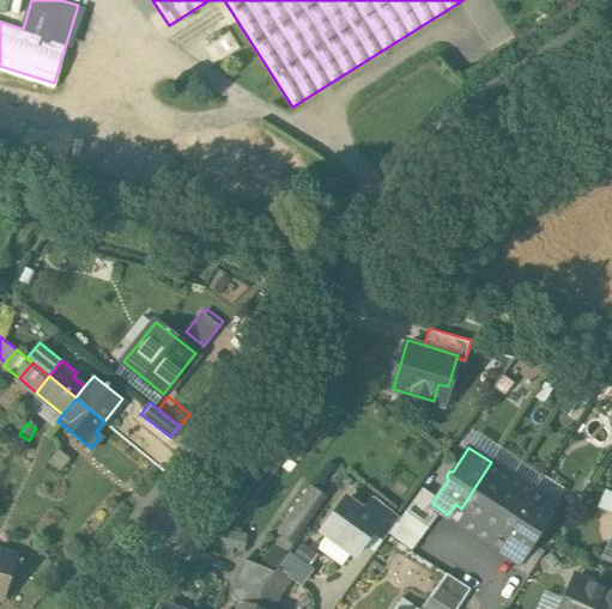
[(491,462),(461,509),(466,512),(460,522),(476,531),(513,475),(491,462)]
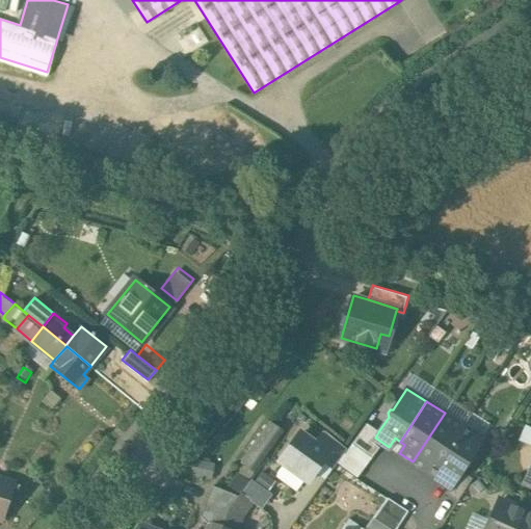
[(445,413),(413,461),(426,471),(432,463),(436,466),(463,425),(445,413)]
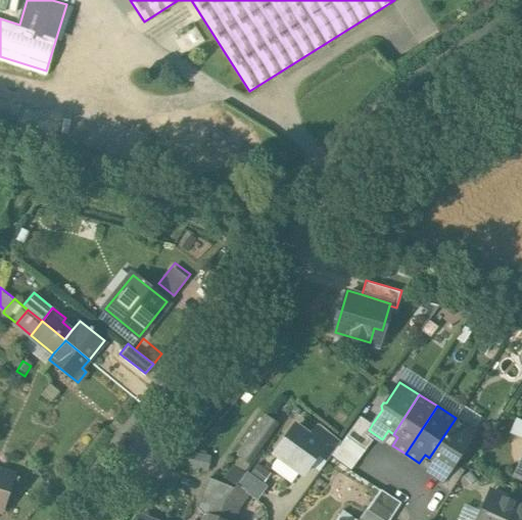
[(266,414),(246,440),(258,448),(278,422),(266,414)]
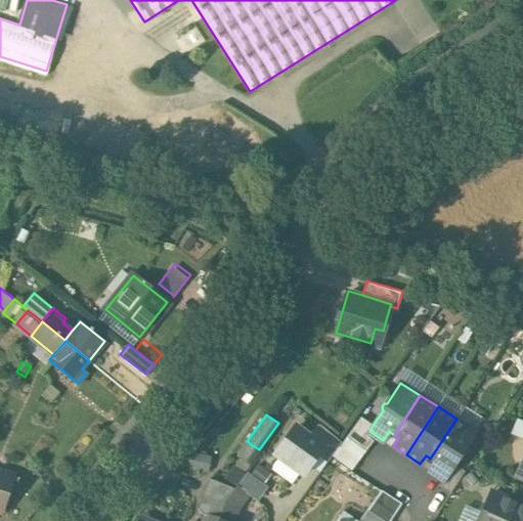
[(361,416),(347,435),(366,450),(375,439),(371,437),(373,433),(369,431),(374,424),(361,416)]
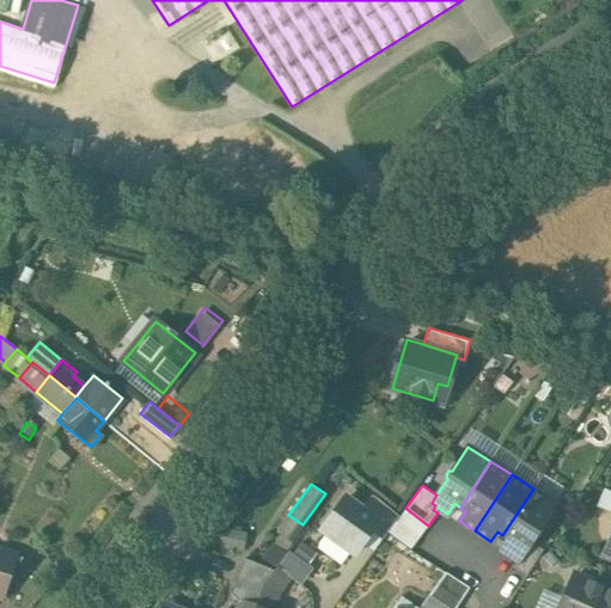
[(533,489),(502,535),(508,539),(502,548),(518,558),(519,559),(531,540),(535,535),(538,534),(541,530),(539,527),(555,503),(533,489)]
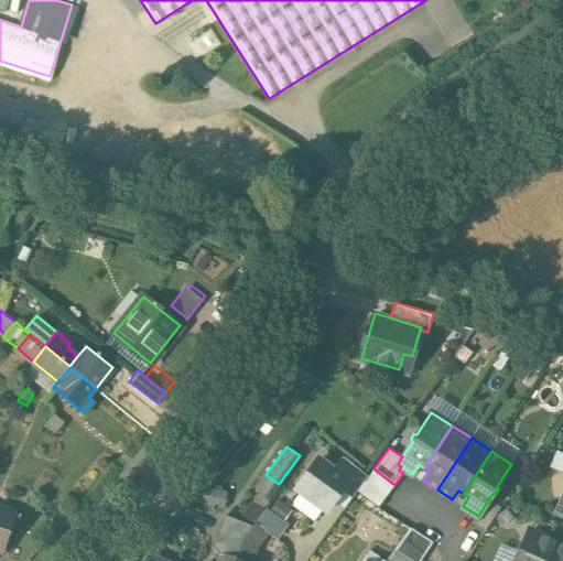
[(368,475),(344,455),(334,468),(349,479),(343,488),(353,496),(368,475)]
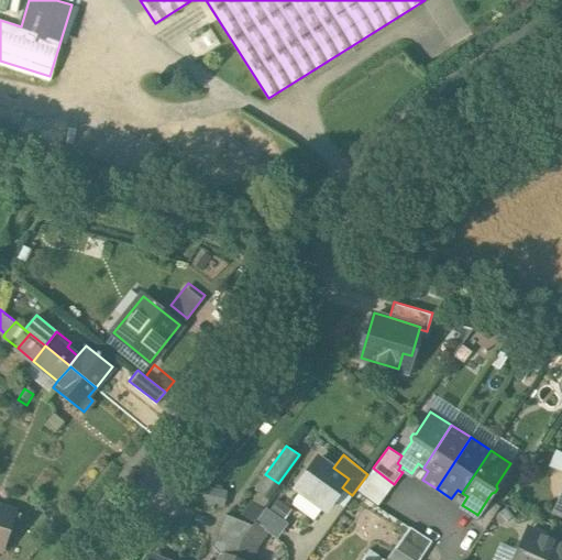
[(333,468),(318,457),(296,486),(327,508),(342,487),(349,479),(333,468)]
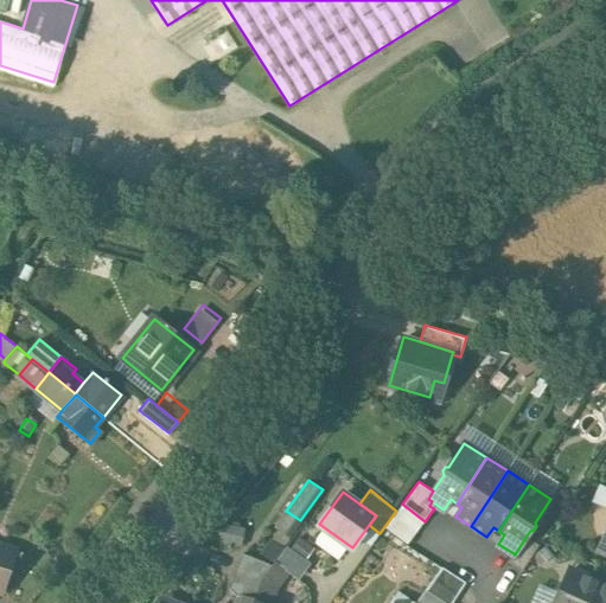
[(292,524),(282,518),(275,526),(286,533),(292,524)]
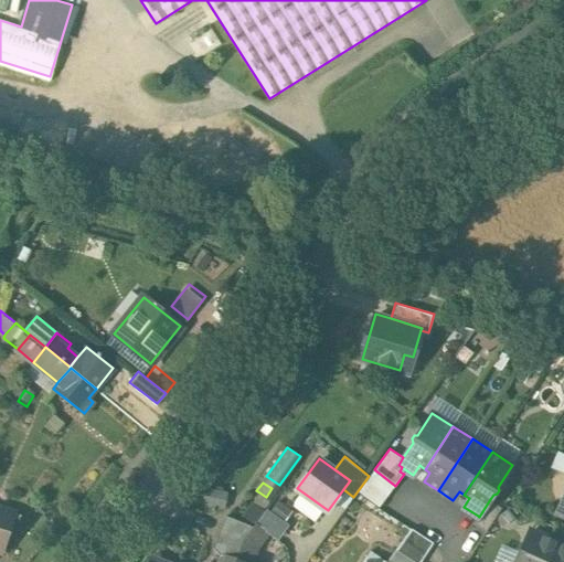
[(209,484),(204,501),(227,507),(232,489),(209,484)]
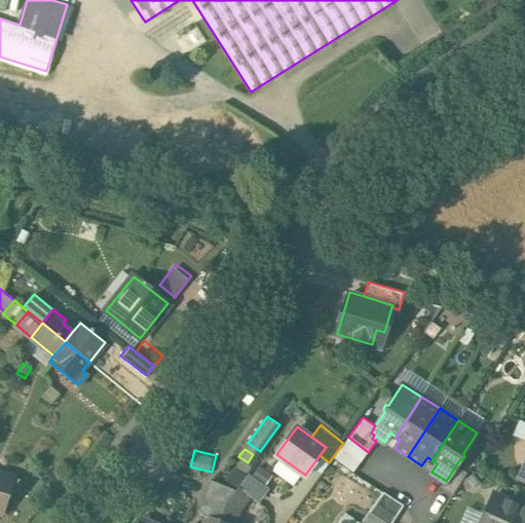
[(466,472),(456,464),(446,481),(445,480),(441,486),(453,494),(466,472)]
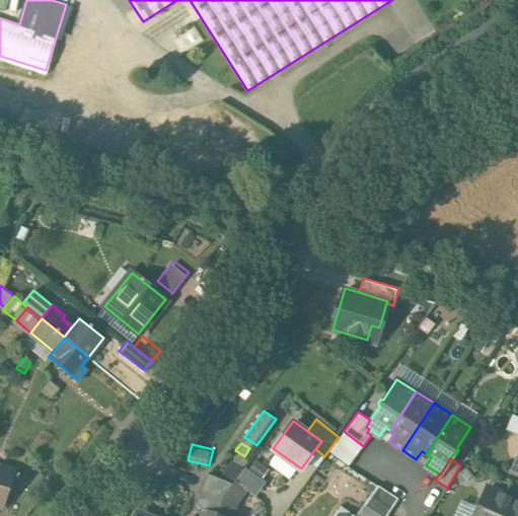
[(243,468),(233,460),(224,472),(235,480),(235,478),(243,468)]
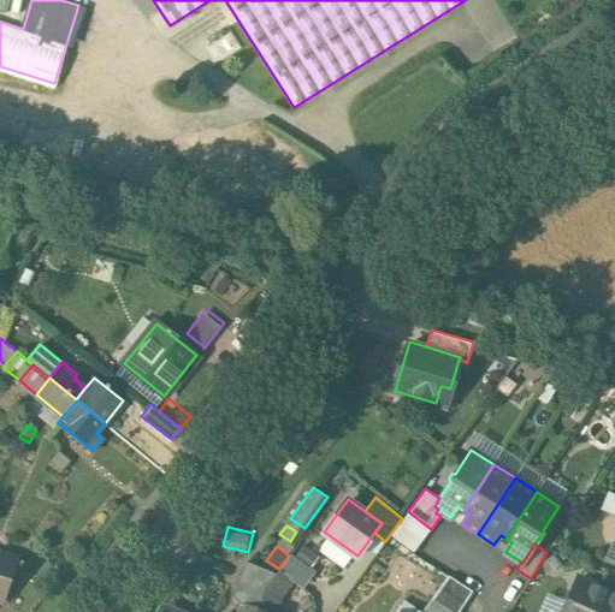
[(0,587),(11,554),(0,551),(0,587)]
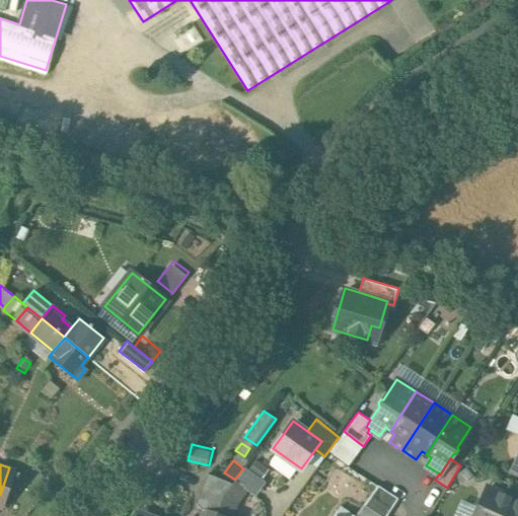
[(232,483),(208,472),(202,489),(223,497),(226,492),(232,483)]
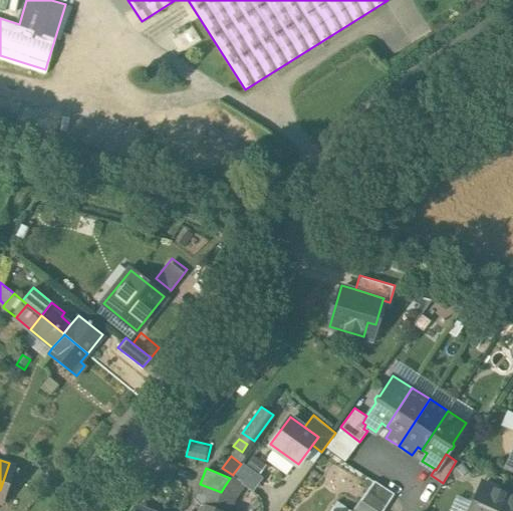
[(245,483),(233,474),(233,475),(230,478),(224,487),(235,496),(245,483)]
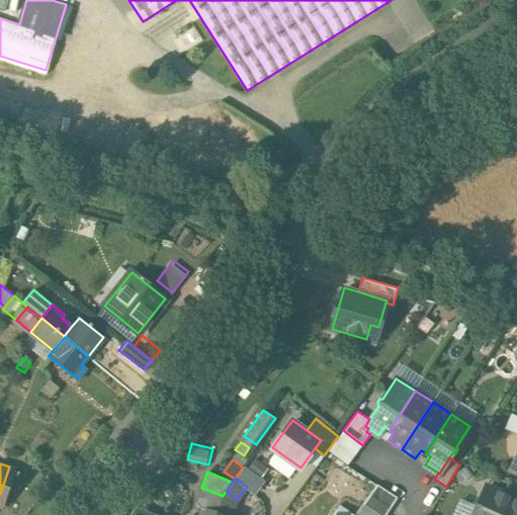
[(385,514),(398,497),(377,483),(356,512),(359,514),(385,514)]
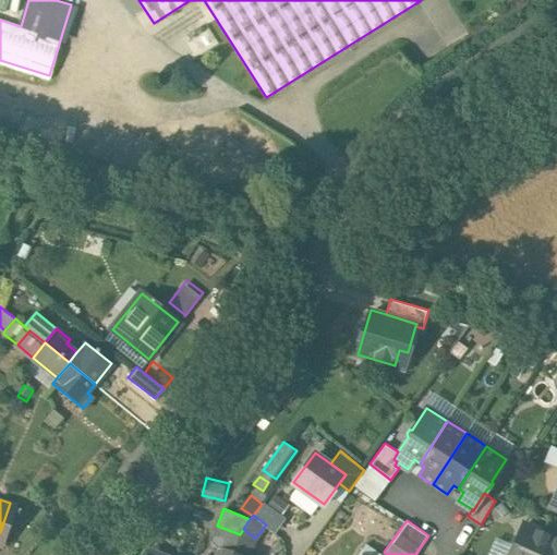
[(240,534),(217,526),(212,540),(217,546),(219,547),(220,546),(233,551),(239,535),(240,534)]
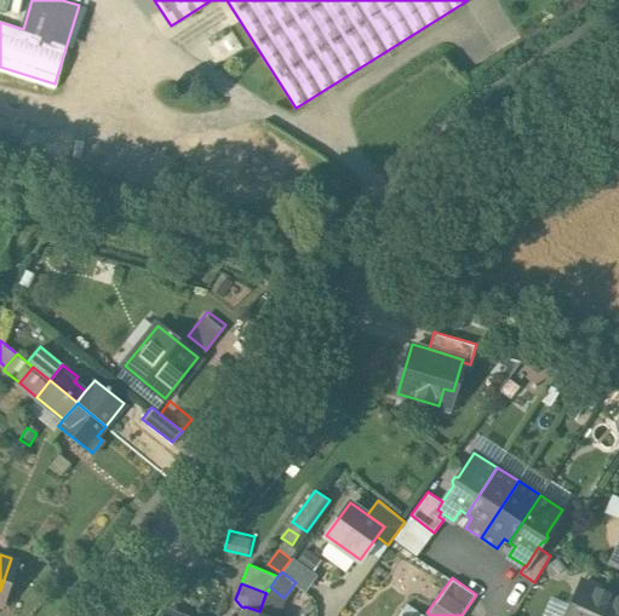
[(584,583),(568,615),(609,615),(618,598),(584,583)]
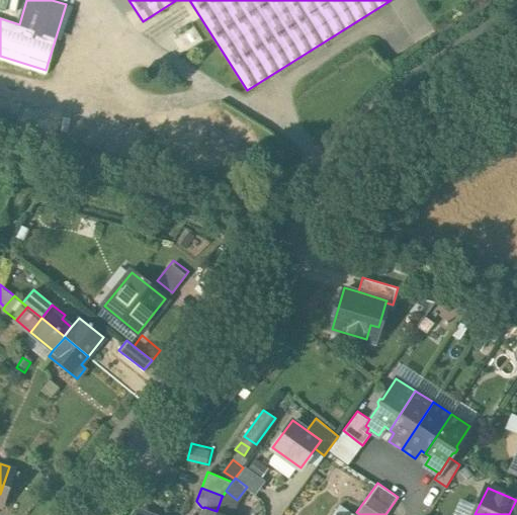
[(232,514),(237,500),(226,491),(223,496),(222,497),(217,511),(227,514),(232,514)]
